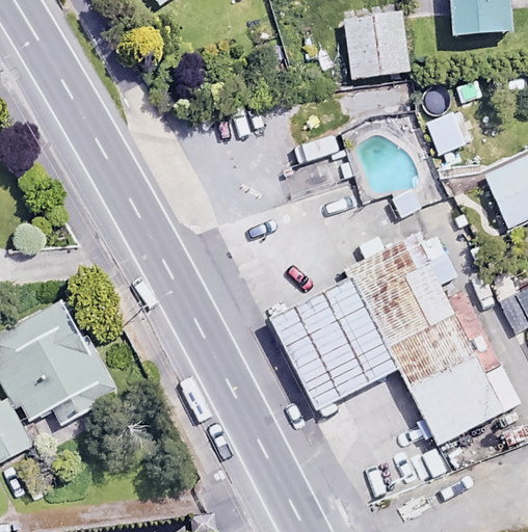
[(510,0),(452,0),(455,35),(512,31),(510,0)]
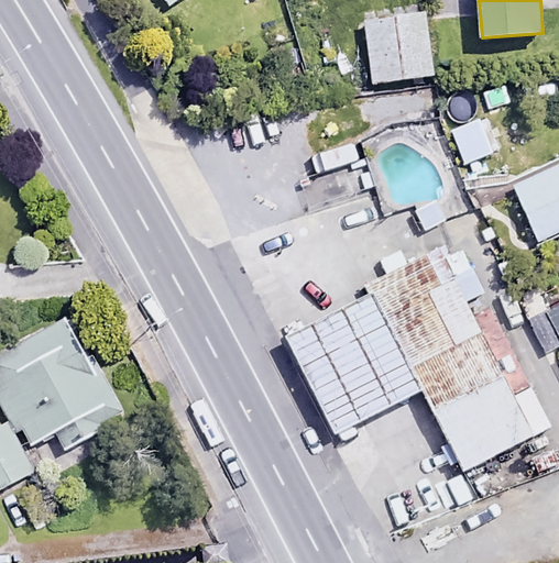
[(434,75),(426,12),(364,19),(372,83),(434,75)]
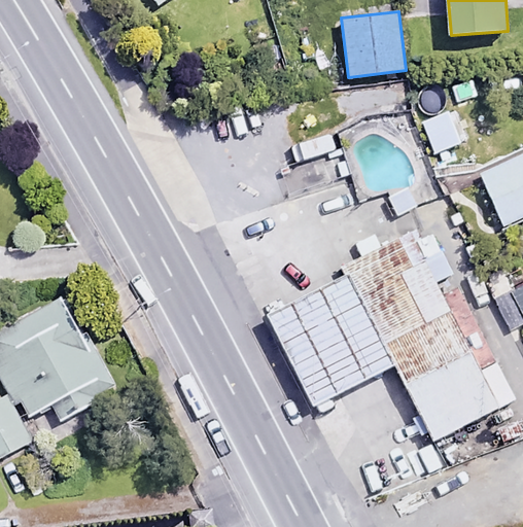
[(522,154),(480,174),(502,226),(522,217),(522,154)]
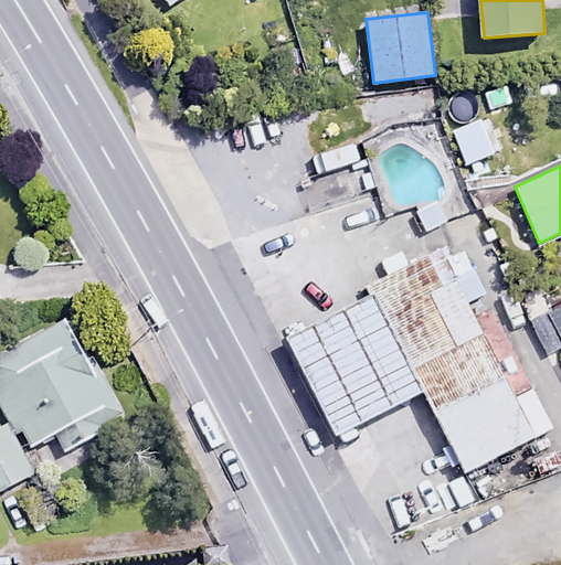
[(535,428),(432,225),(358,262),(376,298),(425,397),(459,465),(535,428)]
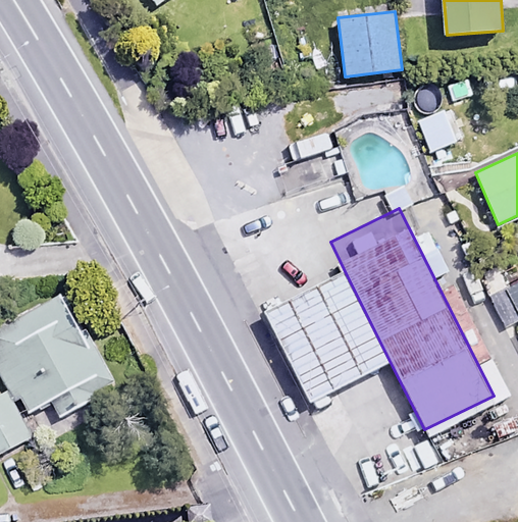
[(393,367),(347,275),(263,318),(309,408),(393,367)]
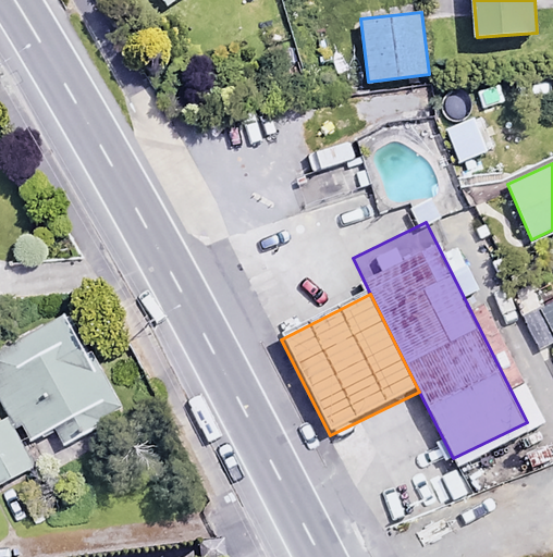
[(552,304),(542,309),(552,329),(552,304)]
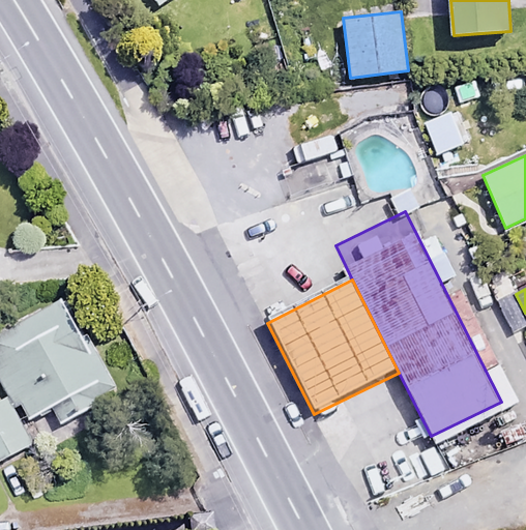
[(118,389),(62,298),(0,335),(0,373),(29,420),(53,405),(63,423),(118,389)]
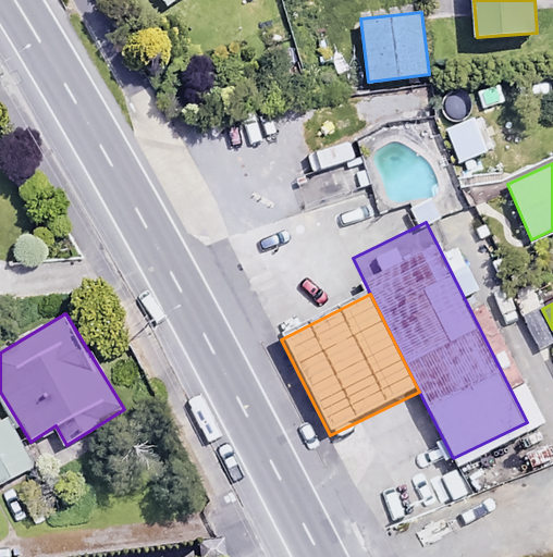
[(0,422),(0,483),(34,465),(7,419),(0,422)]
